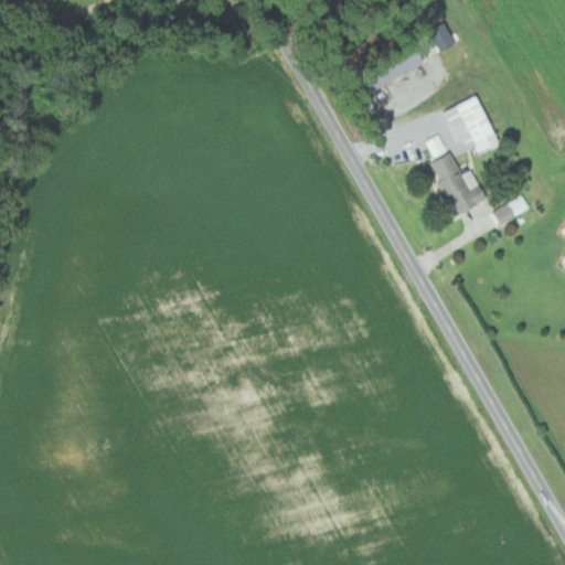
[(422,65),(411,42),(343,74),(353,96),(422,65)]
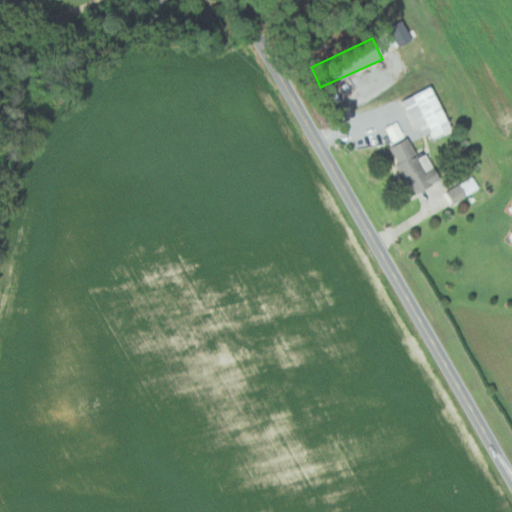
[(426,125),(433,139),(451,130),(431,87),(402,101),(415,130),(426,125)]
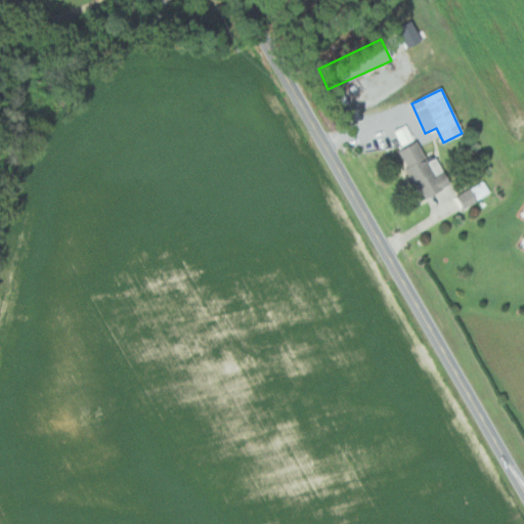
[(412,140),(405,125),(393,130),(400,145),(412,140)]
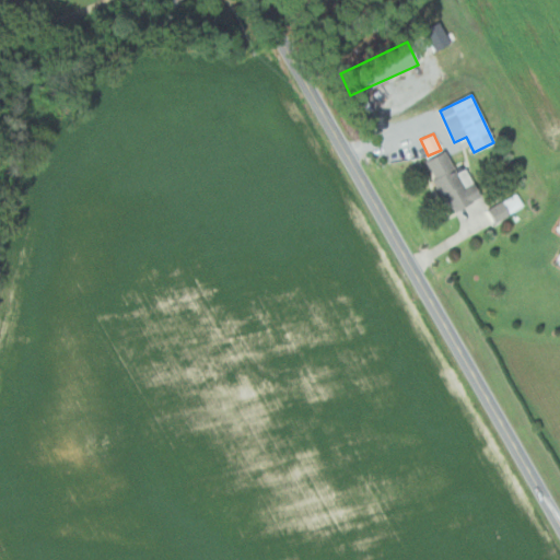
[(468,168),(456,173),(447,152),(428,160),(450,213),(481,200),(468,168)]
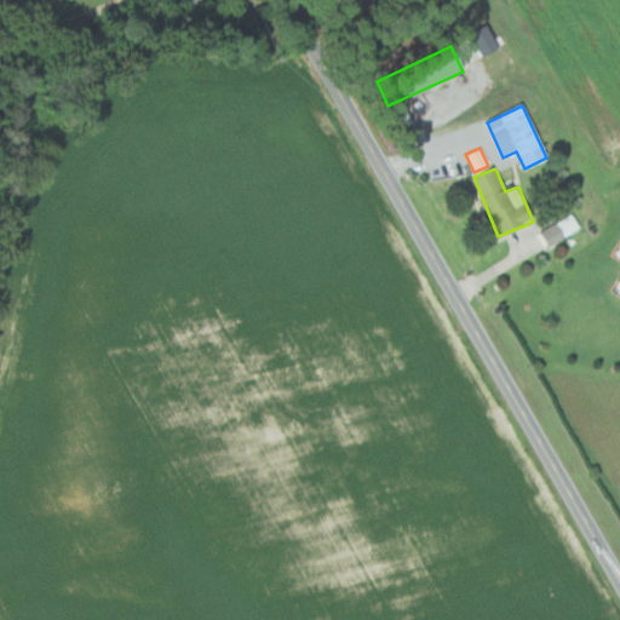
[(534,233),(541,247),(578,229),(570,213),(534,233)]
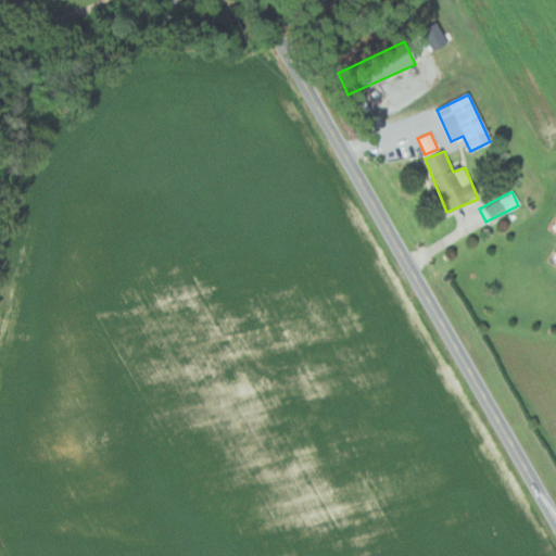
All buildings are outlined.
